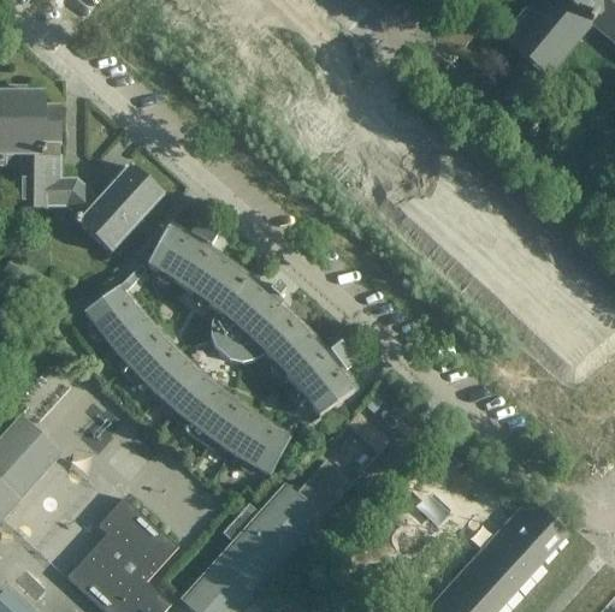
[(538,0),(504,40),(549,77),(593,23),(614,41),(614,0),(538,0)]
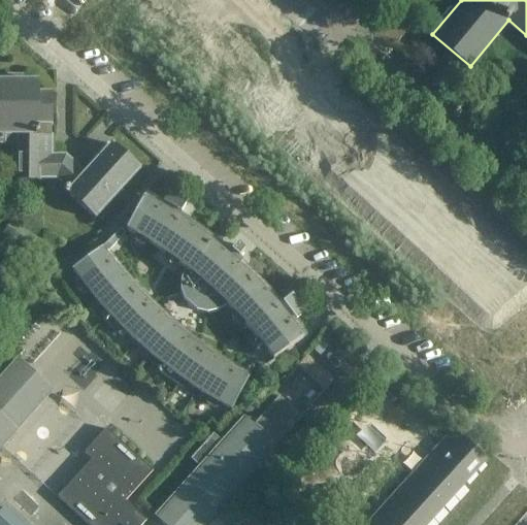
[(0,140),(13,140),(13,171),(20,171),(20,179),(39,179),(39,176),(57,176),(67,186),(64,190),(95,218),(141,167),(113,142),(86,172),(67,155),(53,155),(53,135),(50,135),(50,122),(53,122),(53,93),(39,93),(39,81),(25,81),(25,75),(0,74),(0,140)]
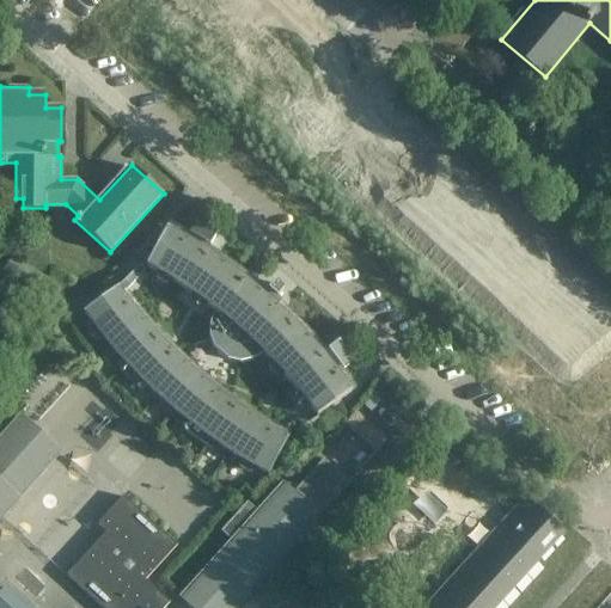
[(197,222),(190,233),(211,246),(218,234),(197,222)]
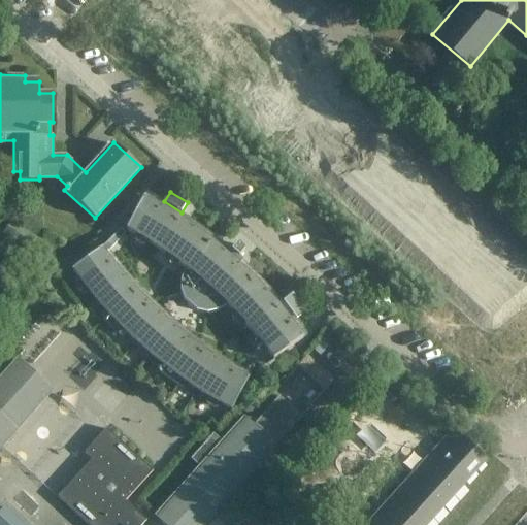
[(226,253),(210,239),(178,217),(145,197),(144,196),(127,229),(128,229),(158,248),(187,267),(183,277),(182,288),(186,298),(198,309),(208,312),(219,309),(228,303),(252,329),(273,357),(274,358),(304,336),(303,335),(292,321),(267,291),(238,263),(239,257),(246,250),(239,243),(232,251),(226,253)]
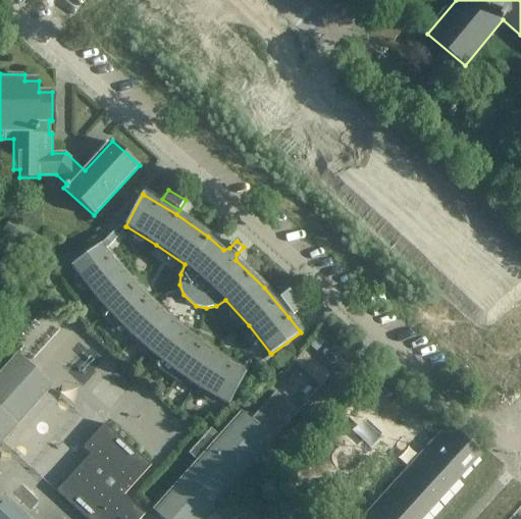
[(3,229),(31,249),(40,236),(12,217),(3,229)]
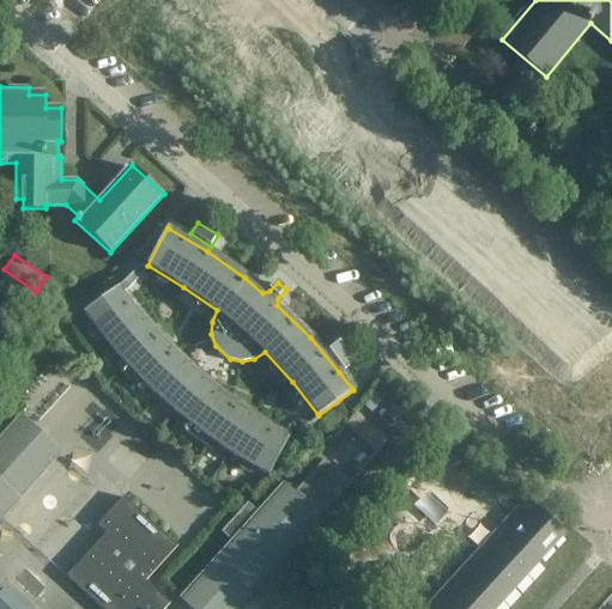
[(204,378),(189,365),(159,335),(132,304),(120,287),(119,286),(84,311),(85,312),(114,347),(144,379),(161,396),(176,409),(194,424),(212,438),(250,462),(268,473),(270,474),(290,437),(289,436),(254,415),(220,391),(204,378)]
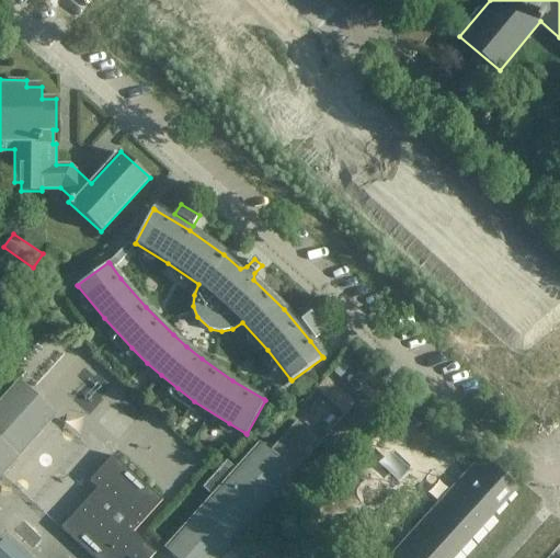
[(311,314),(301,321),(315,338),(324,330),(311,314)]
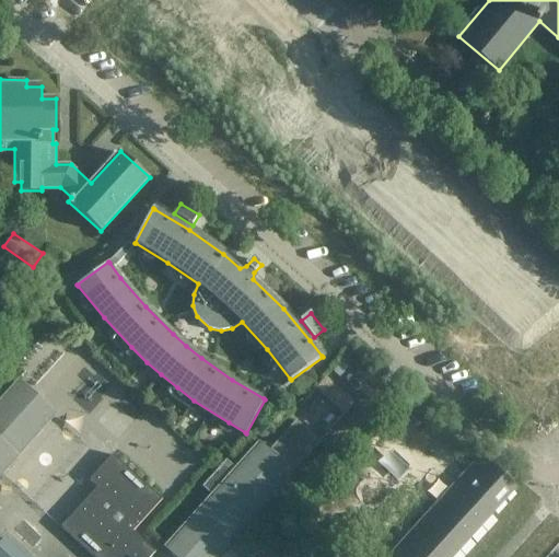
[(322,436),(358,398),(330,372),(306,396),(312,402),(300,414),(322,436)]
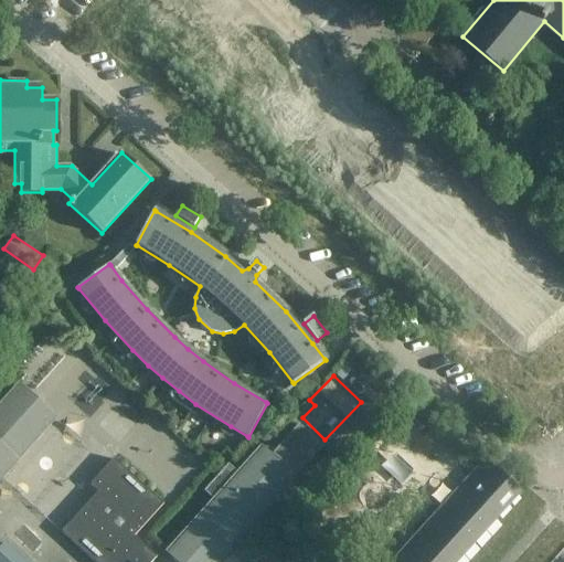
[(55,417),(18,383),(0,402),(0,480),(18,462),(17,460),(55,417)]
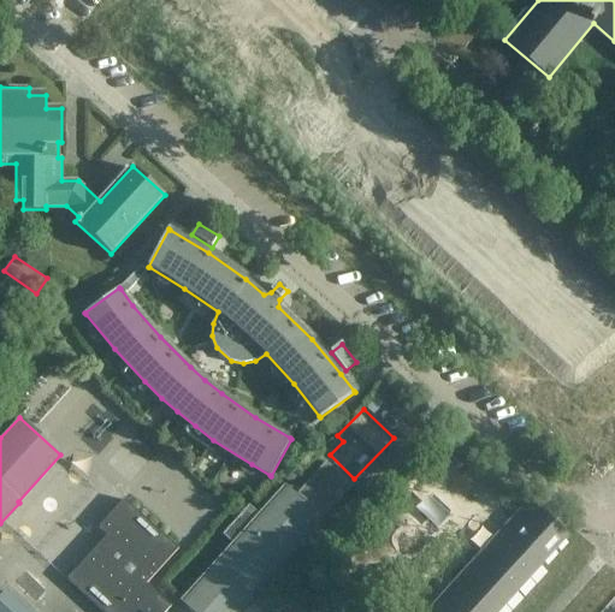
[(285,485),(259,514),(248,504),(222,533),(232,544),(181,600),(193,611),(236,611),(283,559),(301,575),(314,560),(311,558),(303,546),(297,547),(296,546),(352,483),(327,462),(297,495),(285,485)]
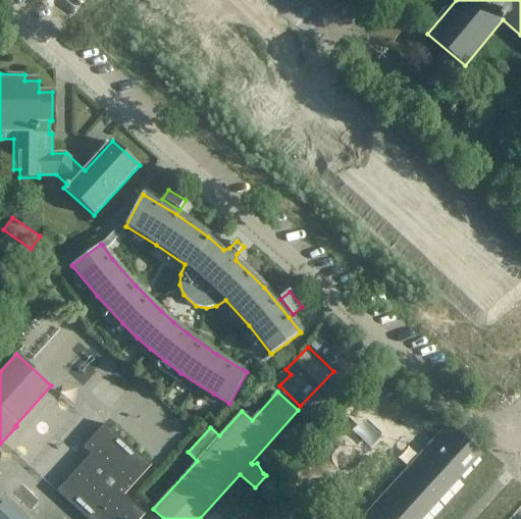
[(138,518),(144,513),(122,494),(150,464),(83,402),(61,425),(68,432),(35,470),(89,518),(138,518)]
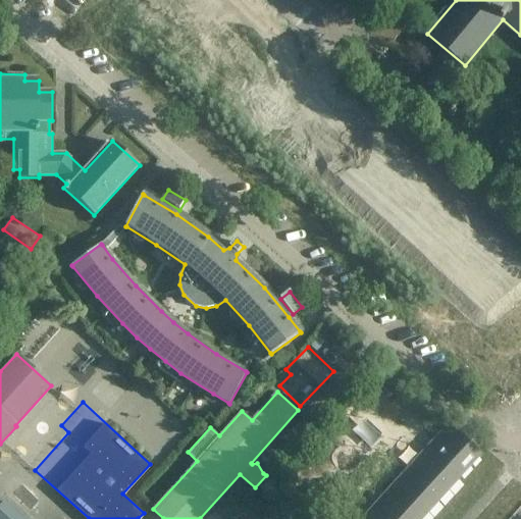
[(449,423),(425,449),(361,518),(422,518),(481,454),(449,423)]
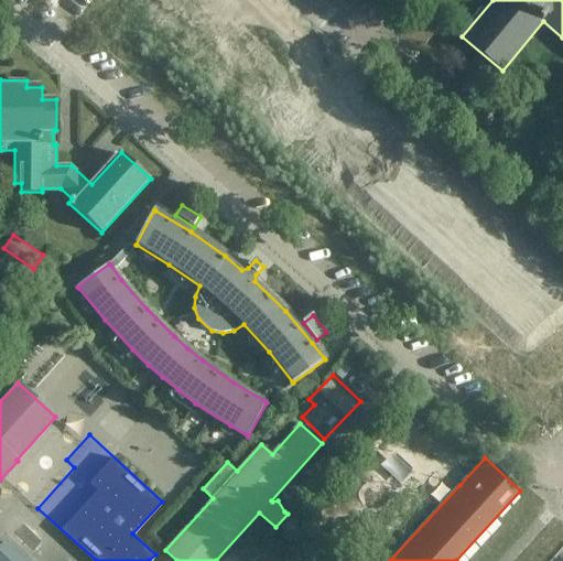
[(285,530),(293,537),(302,527),(294,520),(285,530)]
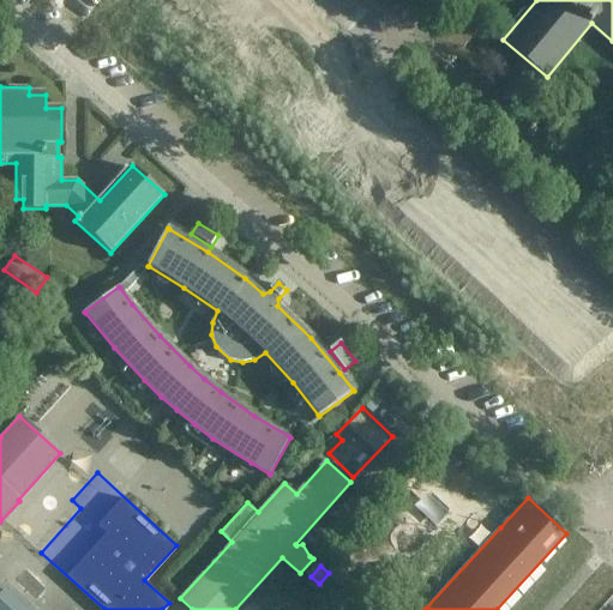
[(0,593),(0,609),(29,609),(6,587),(0,593)]
